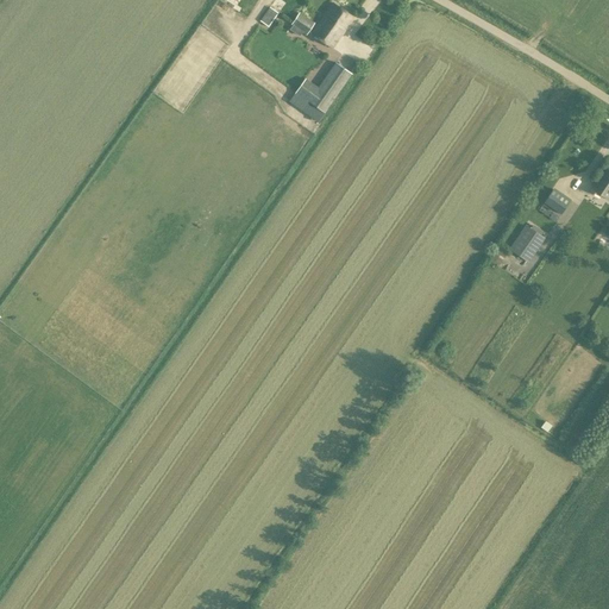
[(280,0),(276,0),(261,20),(269,26),(286,4),(280,0)]
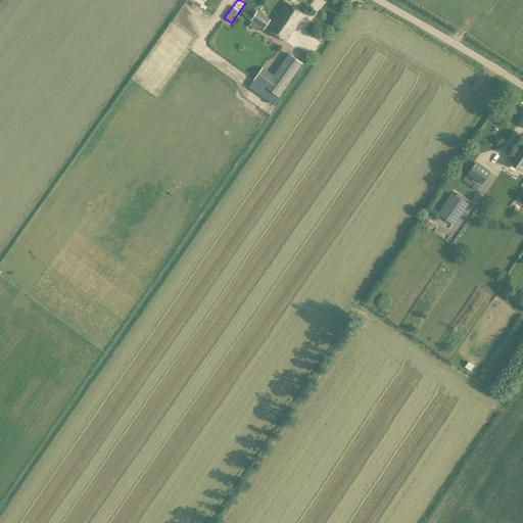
[(302,15),(285,3),(266,30),(283,42),(302,15)]
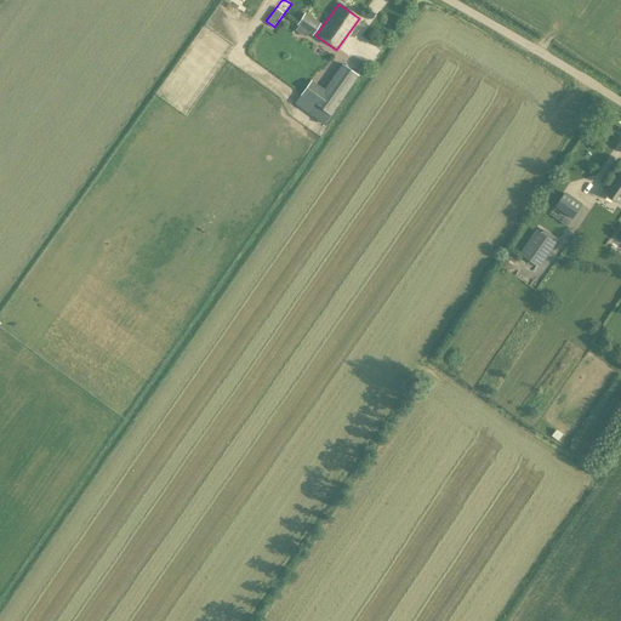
[(298,23),(312,33),(318,23),(305,13),(298,23)]
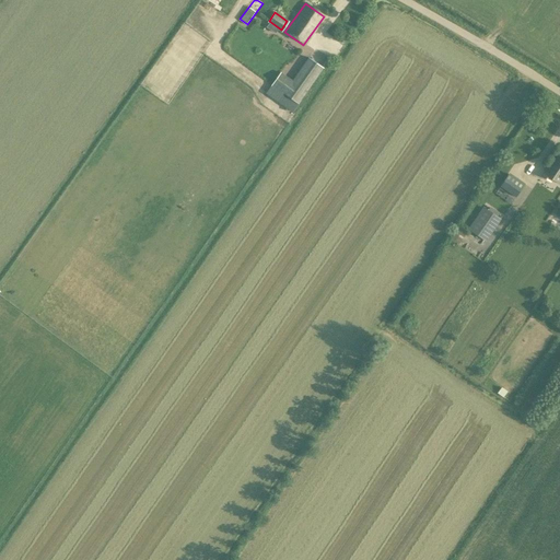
[(267,93),(293,113),(324,69),(308,58),(292,81),(281,73),(267,93)]
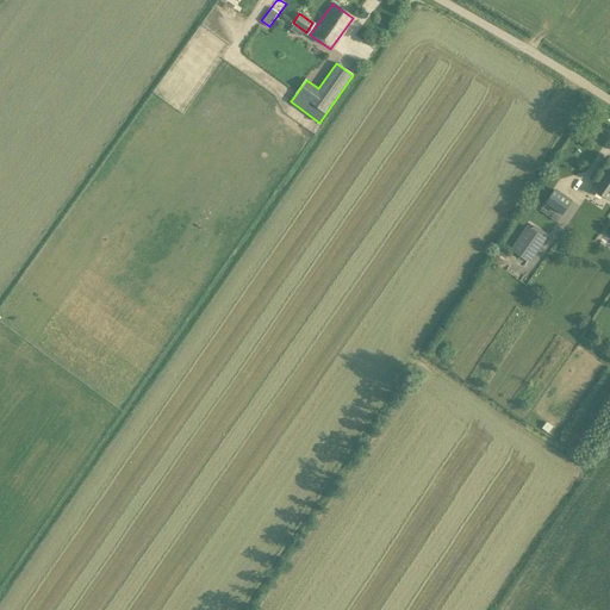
[(547,123),(539,141),(548,145),(556,128),(547,123)]
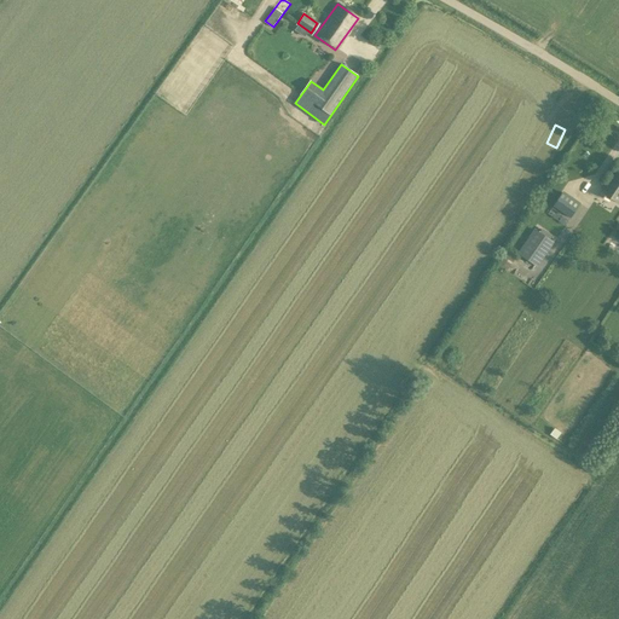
[(618,204),(618,202),(618,168),(612,180),(602,194),(618,204)]
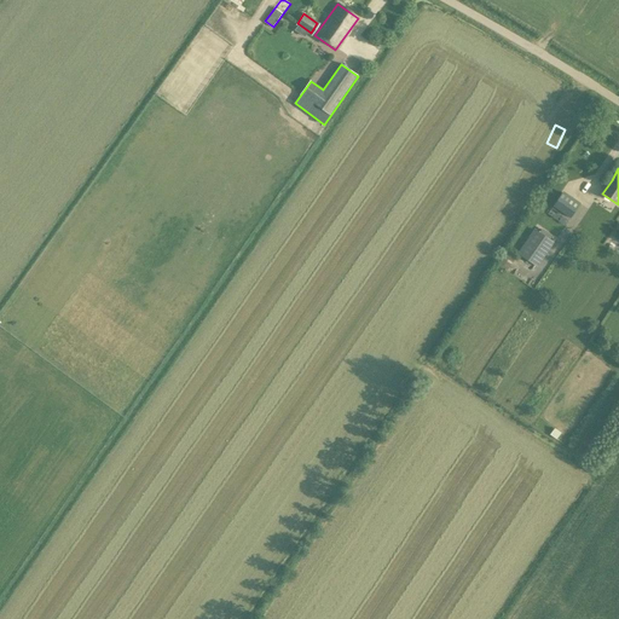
[(570,218),(579,203),(562,191),(548,214),(563,226),(570,218)]
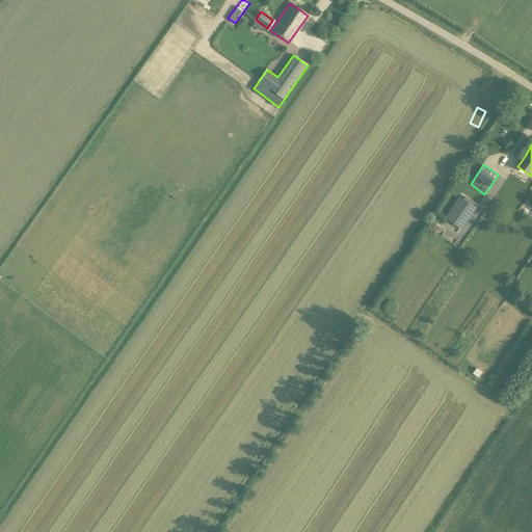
[(516,196),(528,175),(508,164),(499,183),(507,186),(505,190),(516,196)]
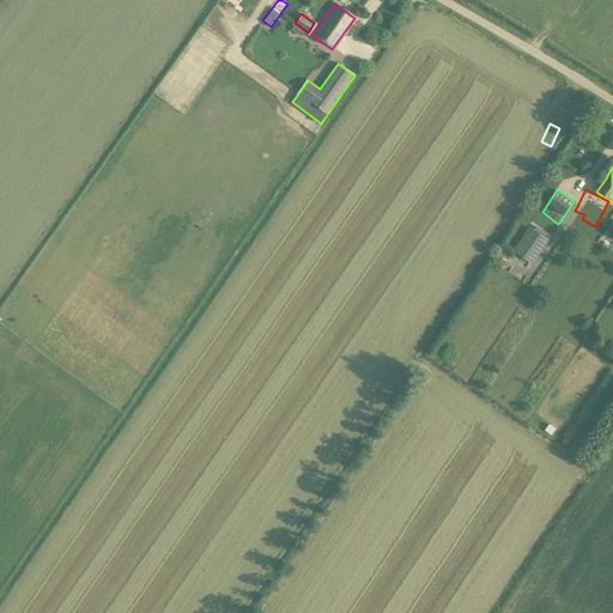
[(546,234),(536,226),(534,230),(529,228),(513,252),(532,263),(547,240),(544,237),(546,234)]
